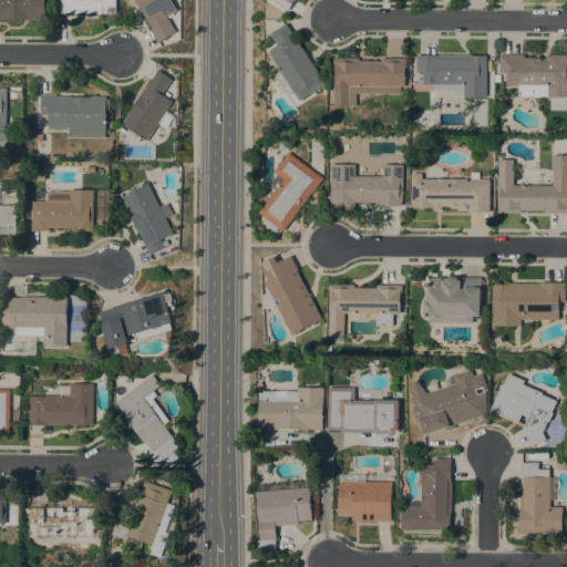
[(47,0),(47,20),(0,19),(0,0),(47,0)]
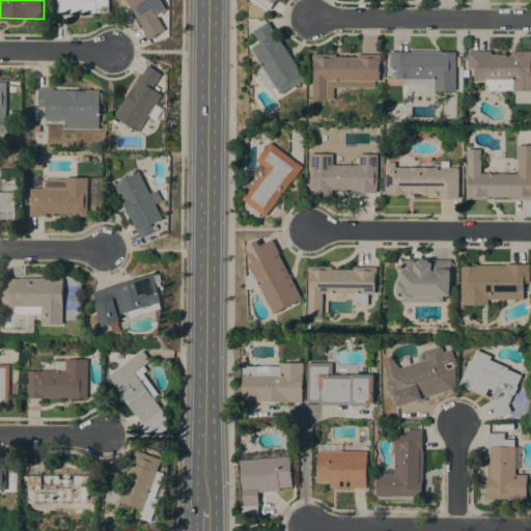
[(109,0),(109,11),(54,12),(54,0),(109,0)]
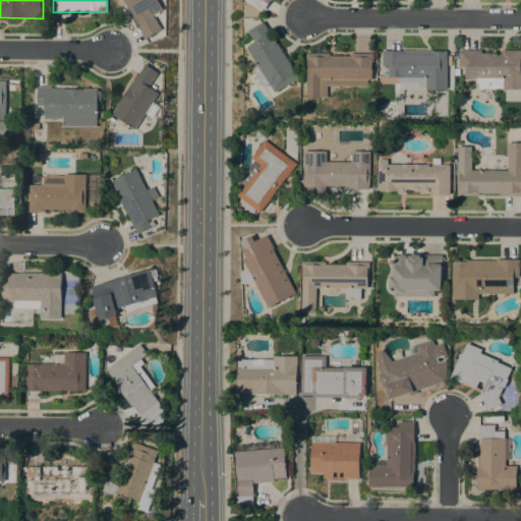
[(158,0),(164,9),(159,12),(160,14),(157,16),(156,14),(153,15),(154,17),(155,16),(162,29),(146,39),(138,27),(140,26),(124,0),(158,0)]
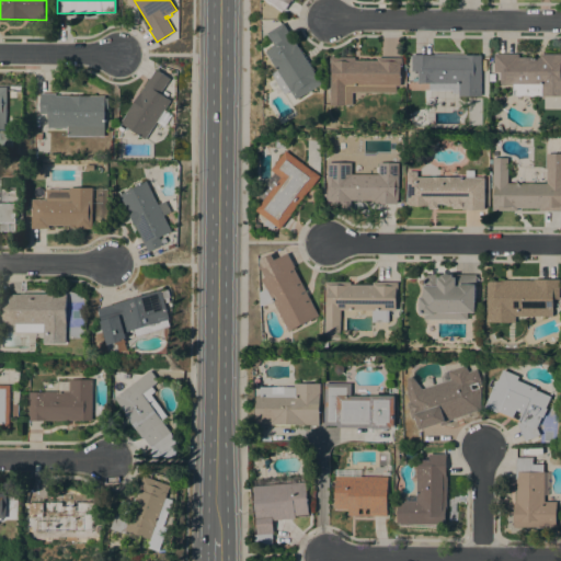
[(293,0),(285,11),(270,0),(293,0)]
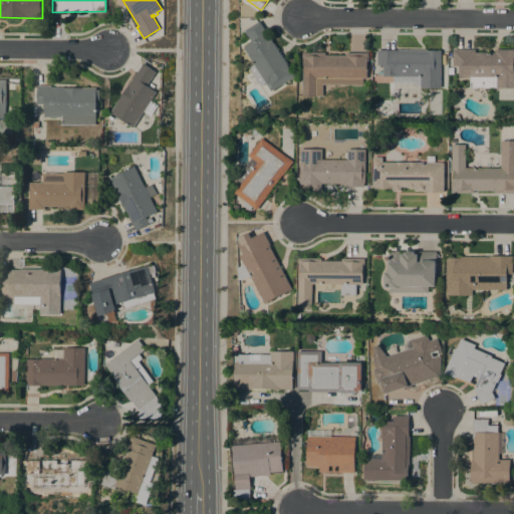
[(294,76),(272,90),(267,83),(261,86),(249,67),(255,64),(244,47),(252,42),(245,30),(260,21),(294,76)]
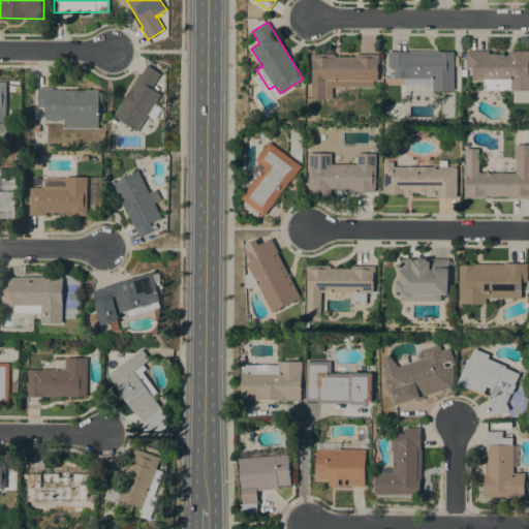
[(454,91),(433,90),(433,88),(426,88),(426,85),(405,85),(405,79),(394,79),(394,76),(390,76),(390,73),(394,73),(394,67),(387,67),(389,52),(408,52),(408,51),(440,51),(440,52),(454,52),(454,91)]
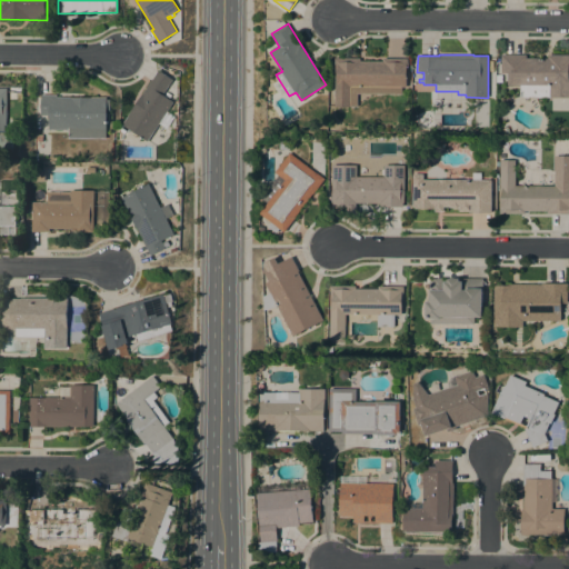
[(527,55),(527,58),(548,58),(548,55),(568,55),(568,97),(551,97),(551,99),(546,97),(539,99),(532,97),(526,98),(520,96),(520,86),(508,86),(508,72),(501,72),(501,55),(527,55)]
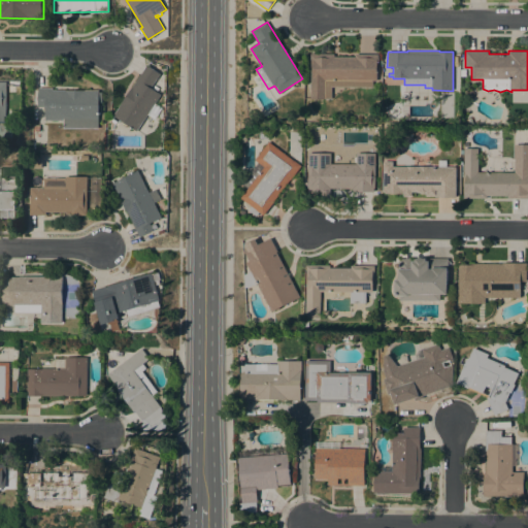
[(331,98),(325,98),(325,99),(310,99),(310,68),(312,68),(312,60),(310,60),(310,54),(334,54),(334,57),(355,57),(355,54),(378,55),(378,70),(376,70),(376,87),(331,87),(331,98)]
